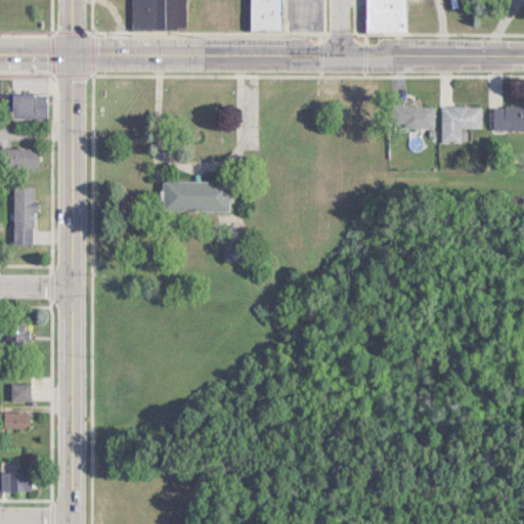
[(130,0),(130,29),(185,29),(184,0),(130,0)]
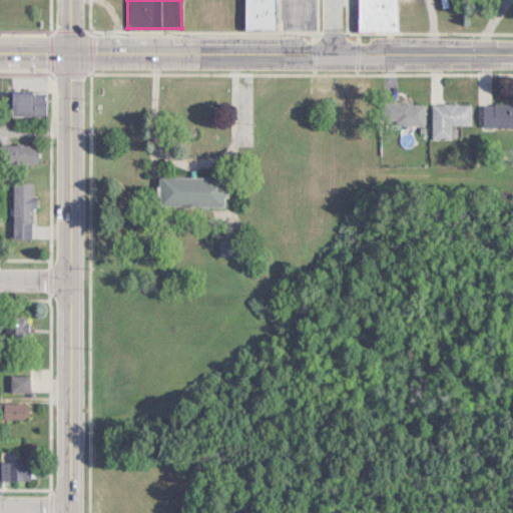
[(242,0),(242,29),(276,30),(275,0),(242,0)]
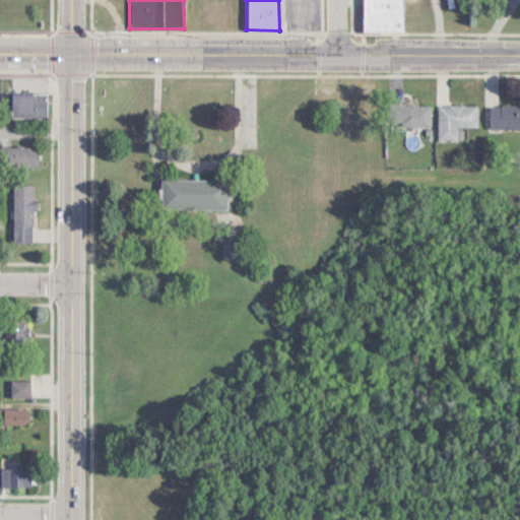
[(318,0),(282,0),(282,29),(318,29),(318,0)]
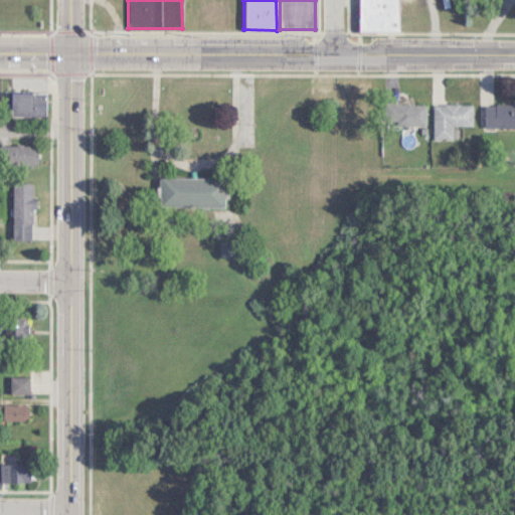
[(358,0),(358,31),(398,32),(398,0),(358,0)]
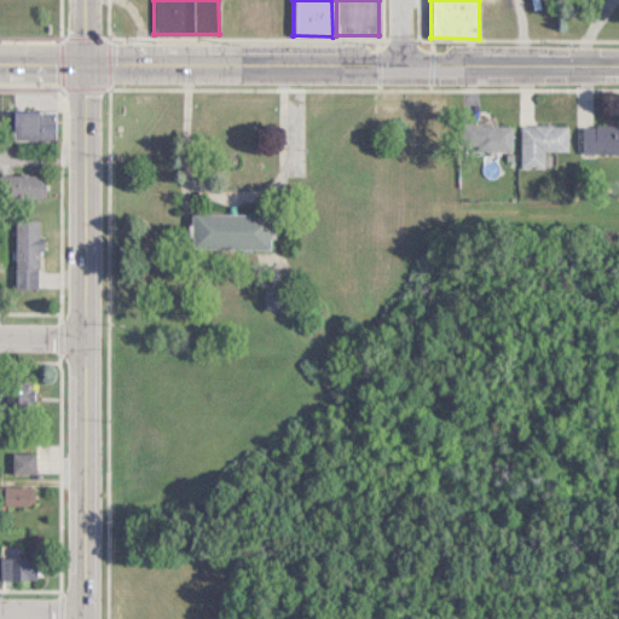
[(55,111),(12,111),(12,140),(55,140),(55,111)]
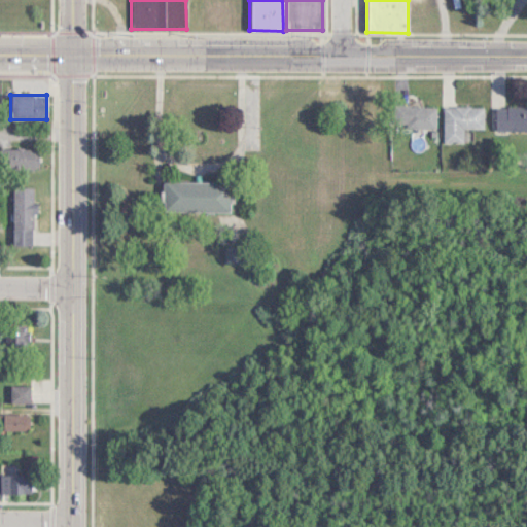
[(526,105),(495,106),(495,130),(526,130),(526,105)]
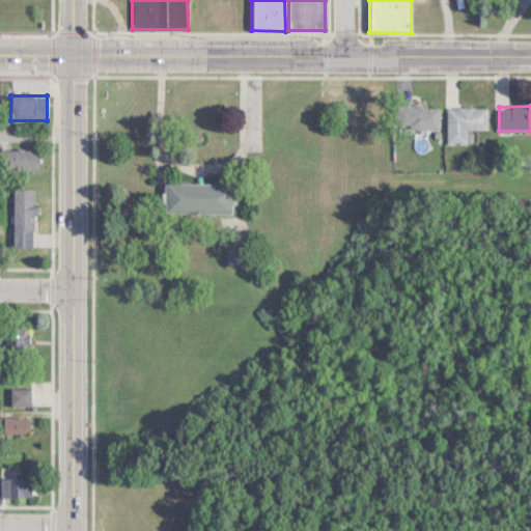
[(439,107),(403,107),(403,128),(439,128),(439,107)]
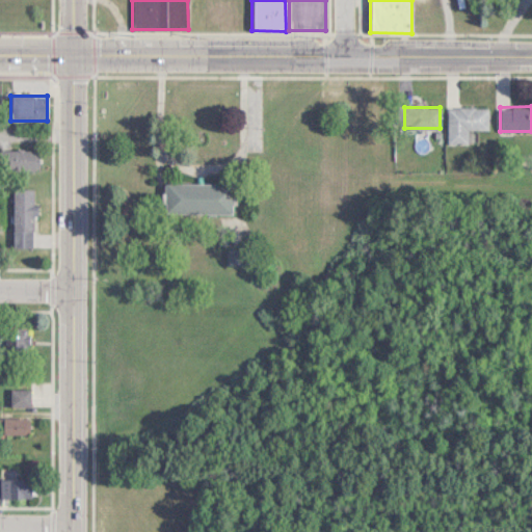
[(487,107),(451,107),(451,143),(468,143),(468,129),(487,129),(487,107)]
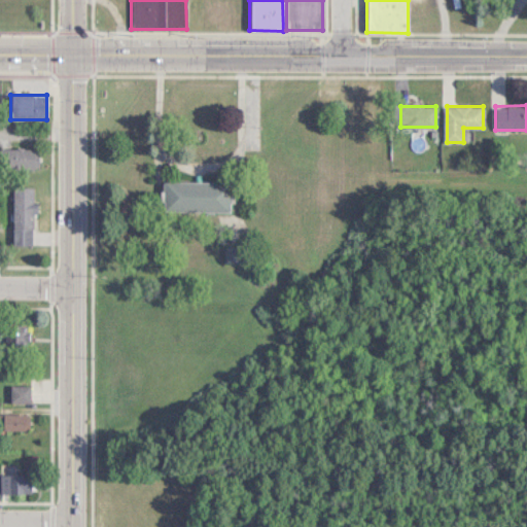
[(6,169),(39,169),(39,149),(6,149),(6,169)]
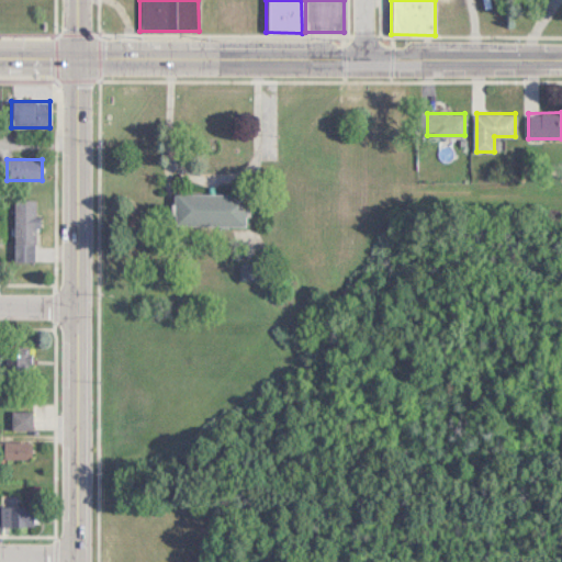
[(172,195),(172,227),(244,226),(244,194),(172,195)]
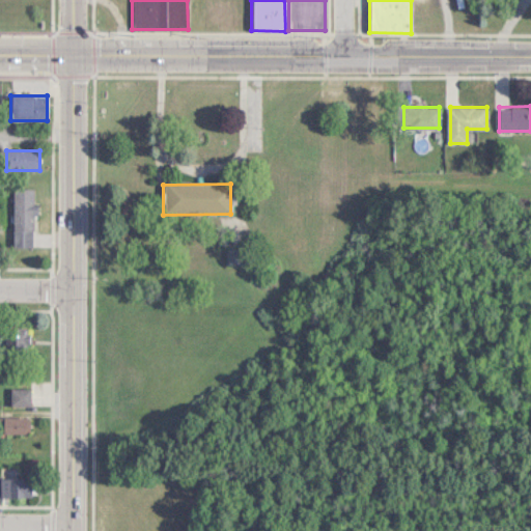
[(12,249),(32,249),(32,189),(12,189),(12,249)]
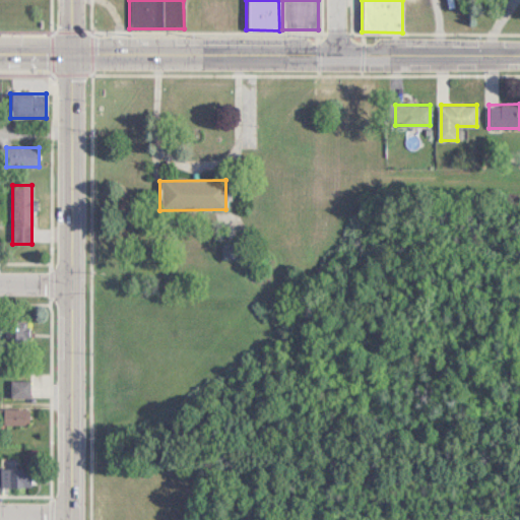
[(9,398),(28,398),(28,381),(9,381),(9,398)]
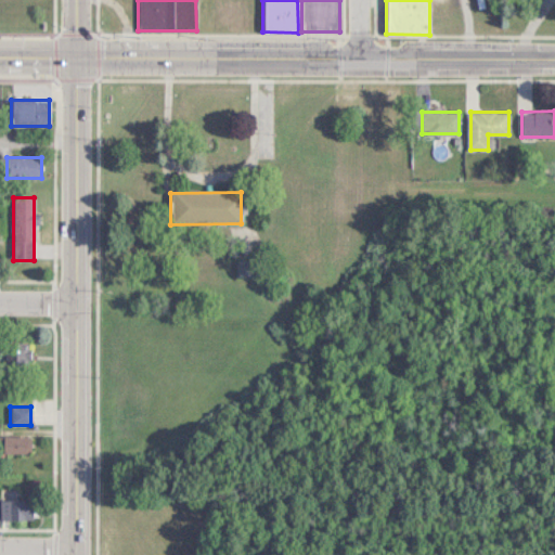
[(0,453),(30,453),(30,436),(0,436),(0,453)]
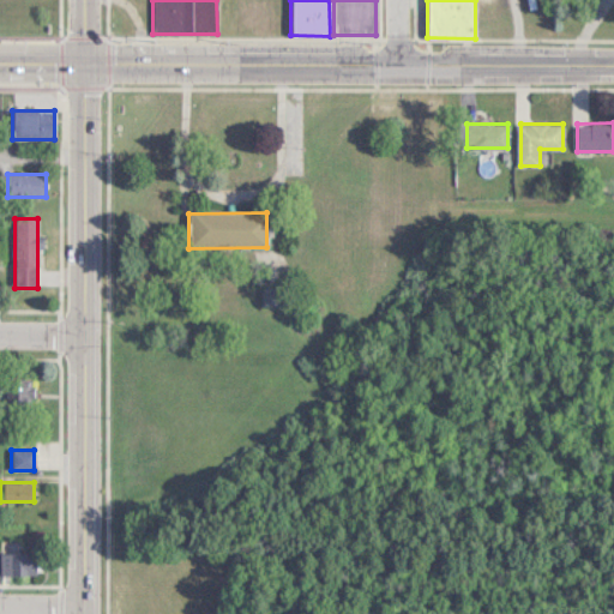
[(0,575),(34,576),(34,554),(0,553),(0,575)]
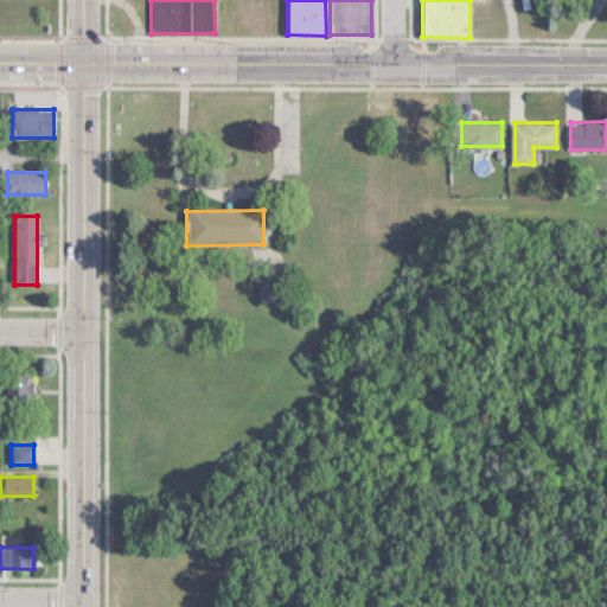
All buildings are outlined.
